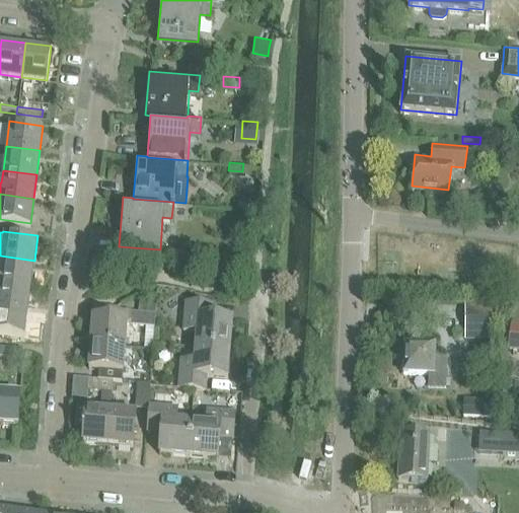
[(0,280),(30,285),(34,261),(0,255),(0,280)]
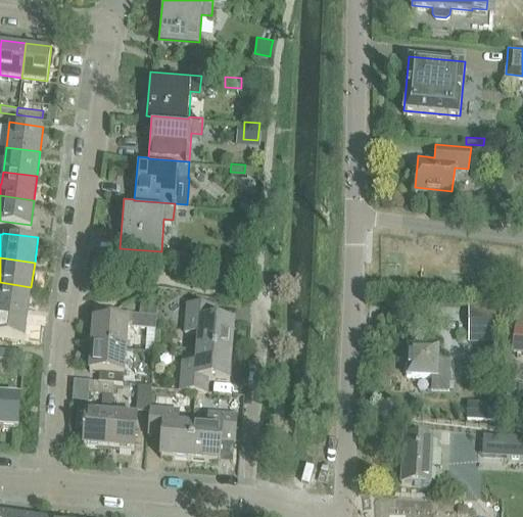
[(0,282),(0,307),(28,311),(31,287),(0,282)]
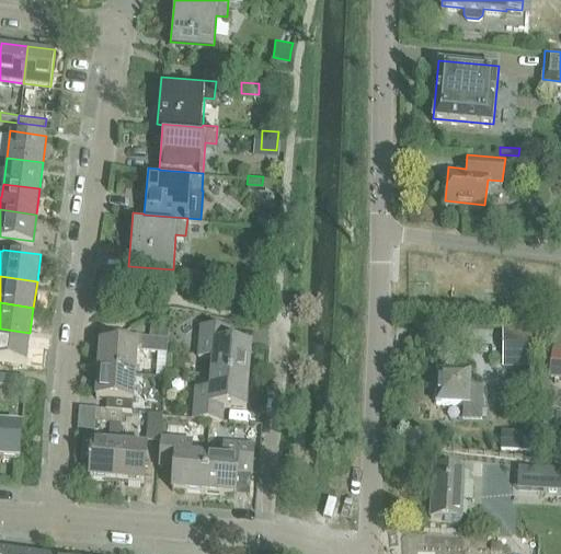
[(549,373),(560,374),(560,315),(556,315),(549,373)]
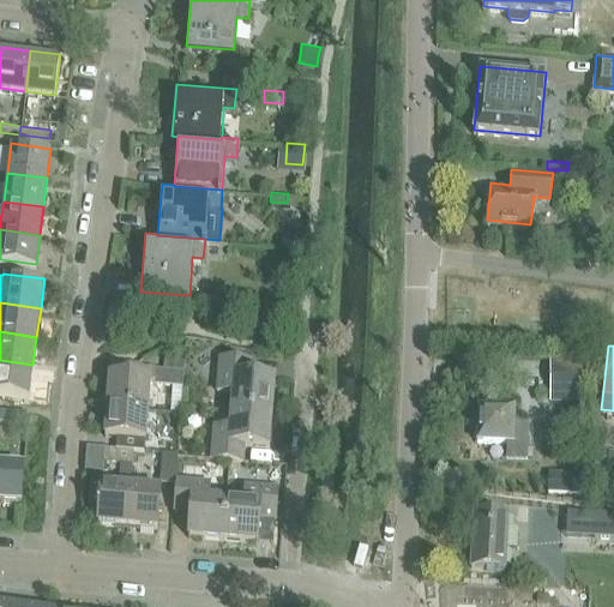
[(230,406),(271,409),(275,374),(250,373),(251,358),(220,355),(217,386),(232,388),(230,406)]
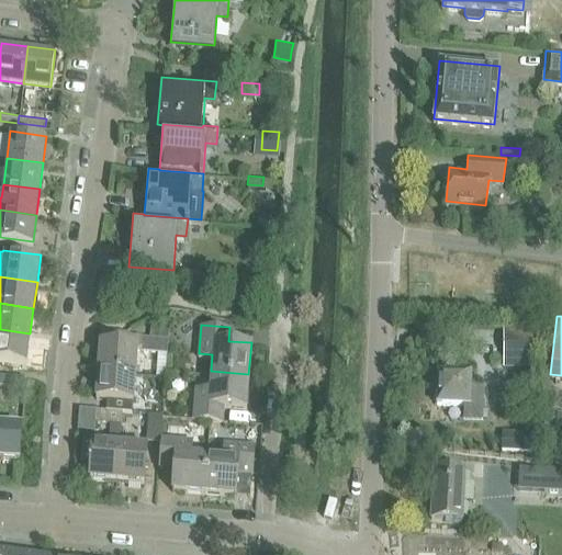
[(503,358),(531,358),(531,328),(503,328),(503,358)]
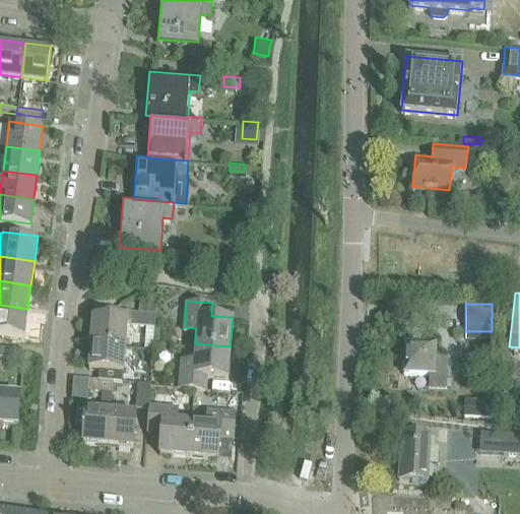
[(0,330),(24,334),(27,309),(0,305),(0,330)]
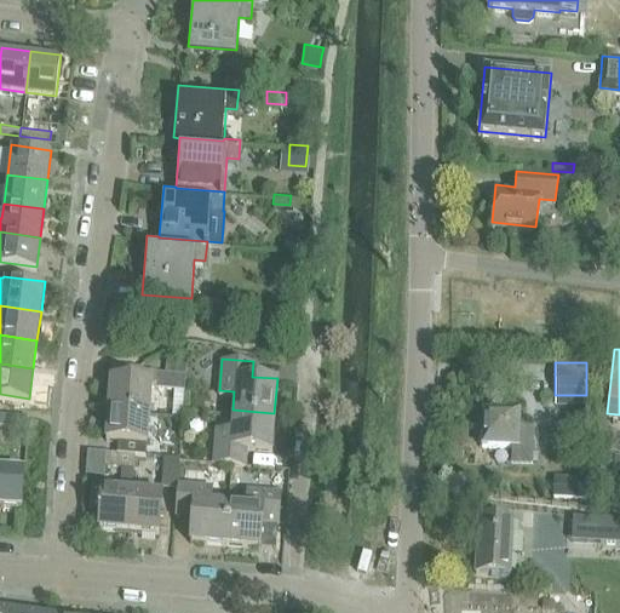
[(185,387),(185,371),(156,368),(155,384),(185,387)]
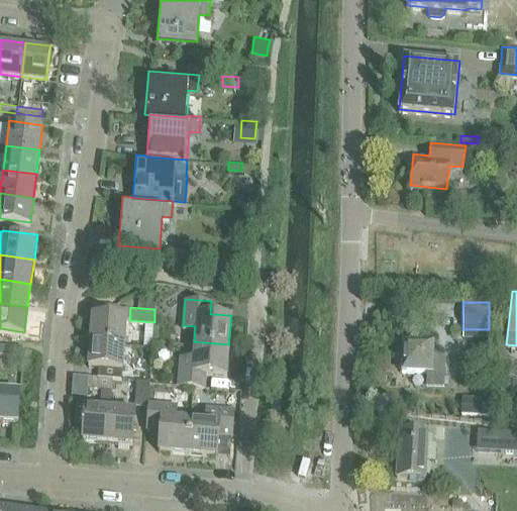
[(90,338),(124,341),(126,316),(92,313),(90,338)]
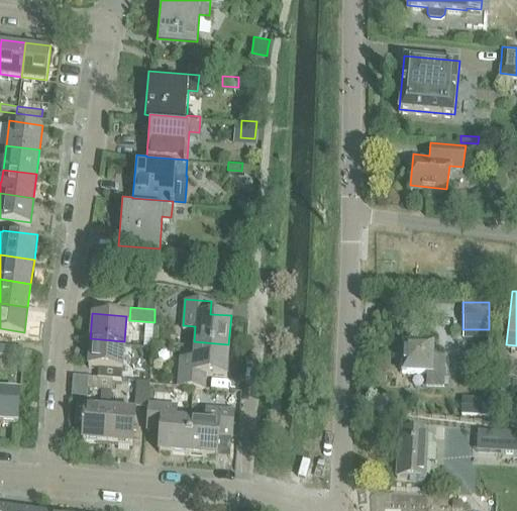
[(121,366),(124,341),(90,338),(88,364),(121,366)]
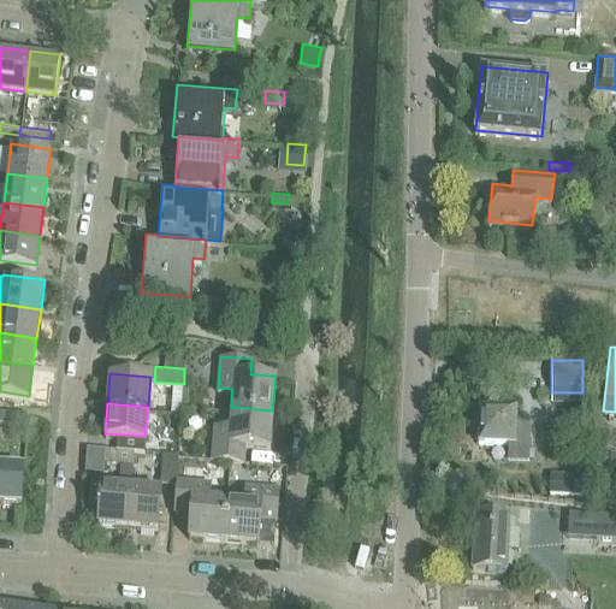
[(528,457),(531,421),(515,421),(516,404),(480,403),(479,439),(509,441),(508,456),(528,457)]
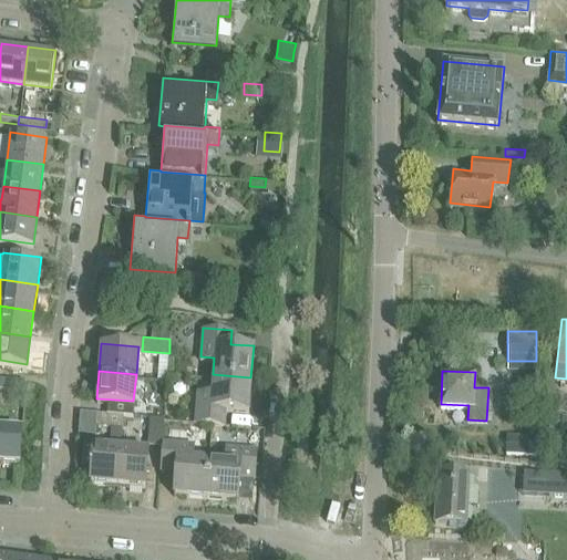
[(0,374),(0,385),(24,389),(26,377),(0,374)]
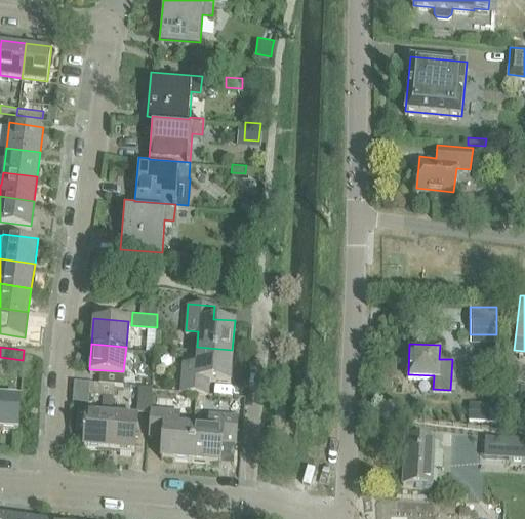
[(230,380),(232,350),(197,347),(196,362),(183,361),(182,388),(208,390),(209,377),(230,380)]
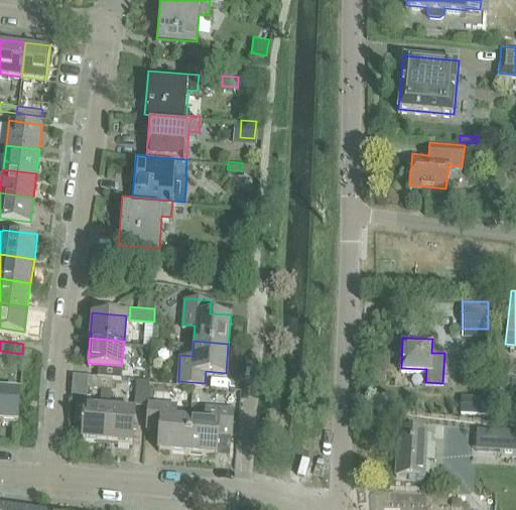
[(109,405),(110,399),(111,387),(112,374),(88,373),(86,385),(101,386),(100,405),(84,404),(85,403),(77,402),(75,422),(83,423),(82,437),(107,439),(109,405)]
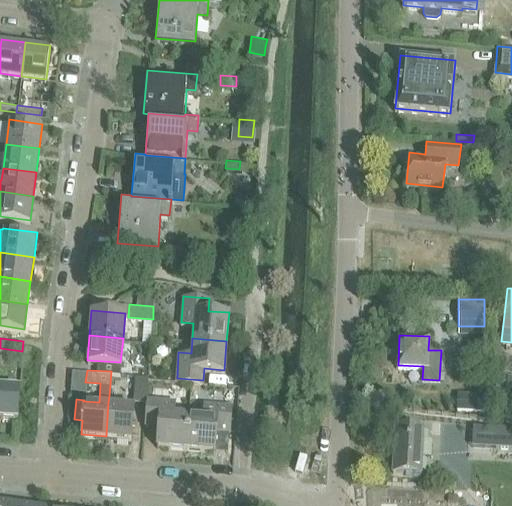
[(148,375),(135,374),(133,399),(146,400),(148,375)]
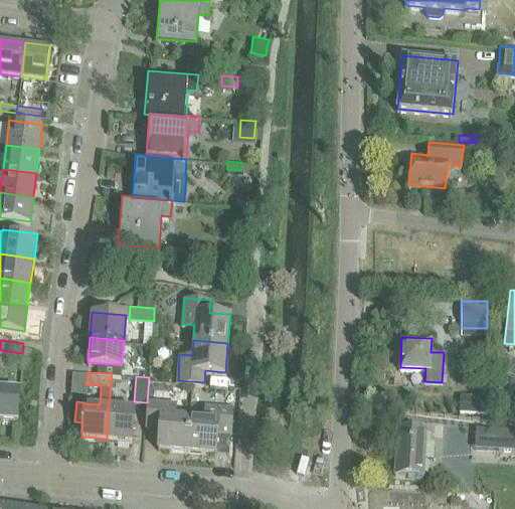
[(0,386),(0,417),(17,418),(19,388),(0,386)]
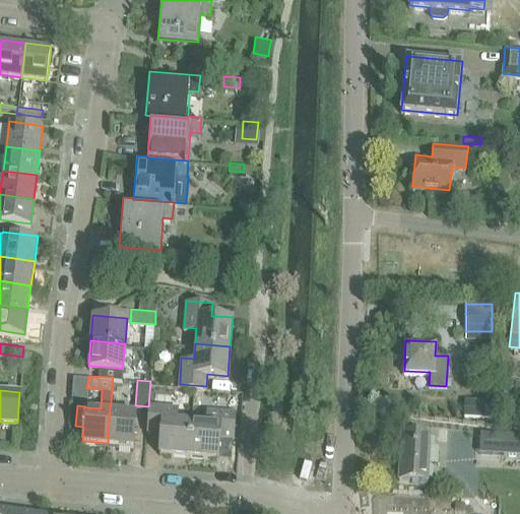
[(464,396),(463,414),(491,415),(492,398),(464,396)]
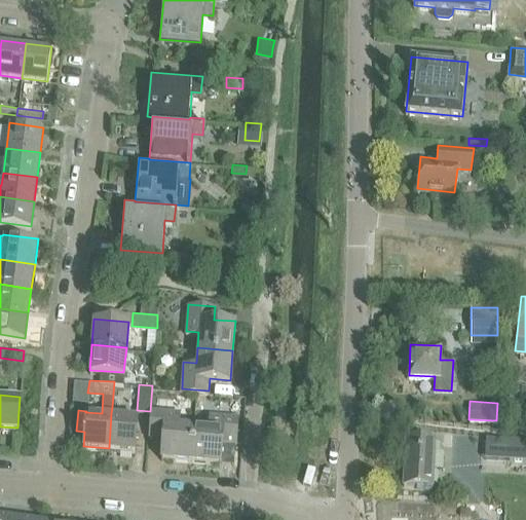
[(112,407),(111,413),(109,448),(135,450),(137,415),(117,414),(118,408),(112,407)]
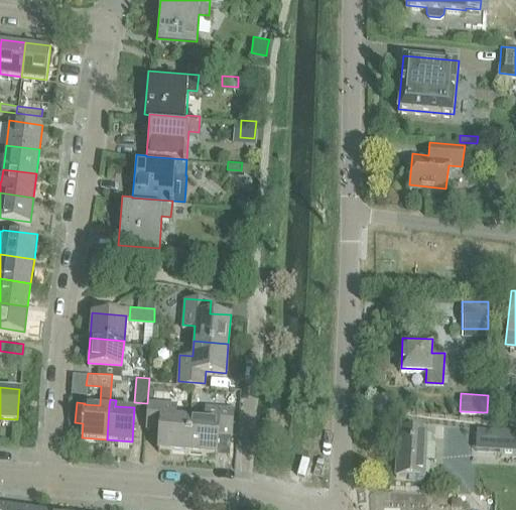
[(187,450),(190,415),(173,414),(174,401),(148,399),(146,426),(160,427),(158,448),(187,450)]
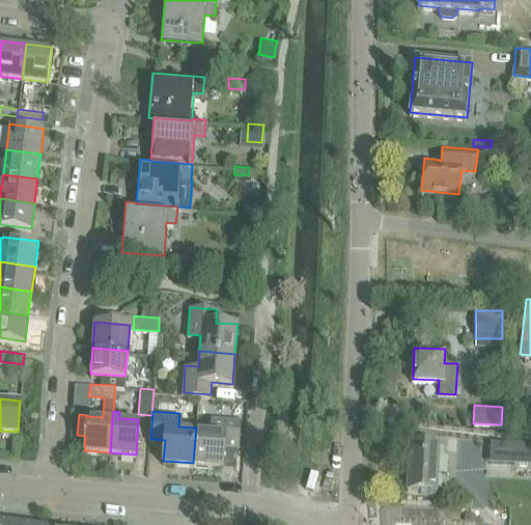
[(196,427),(193,463),(222,466),(224,444),(238,445),(240,418),(211,416),(210,429),(196,427)]
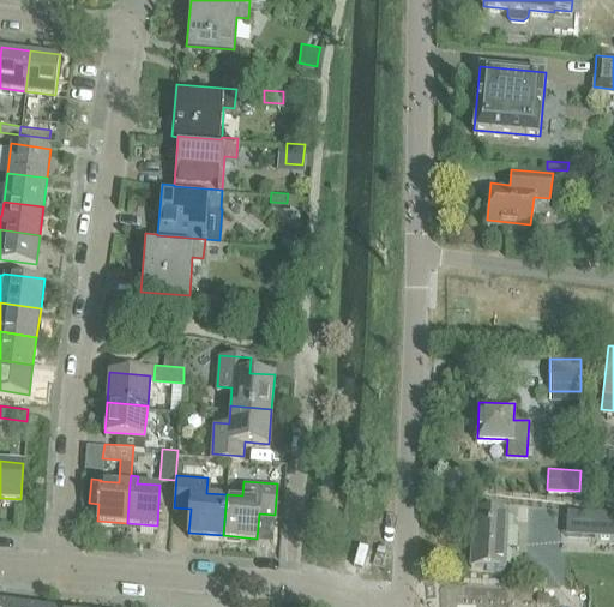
[(506,528),(507,512),(474,511),(471,565),(504,566),(505,548),(511,548),(517,544),(518,532),(513,527),(506,528)]
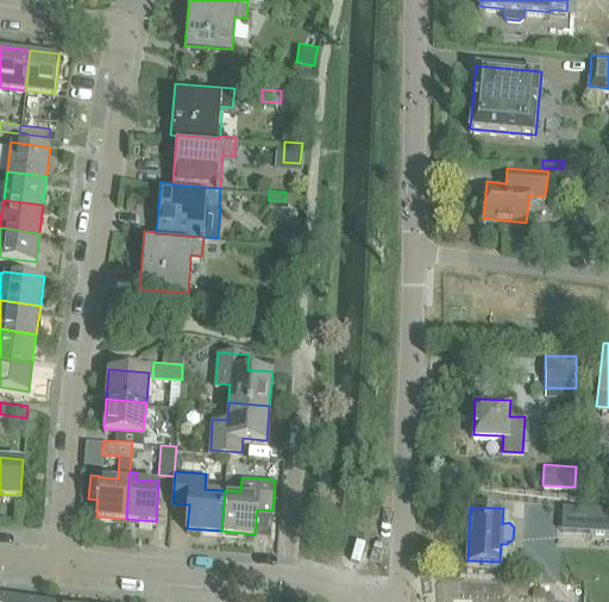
[(608,576),(600,576),(597,589),(608,590),(608,576)]
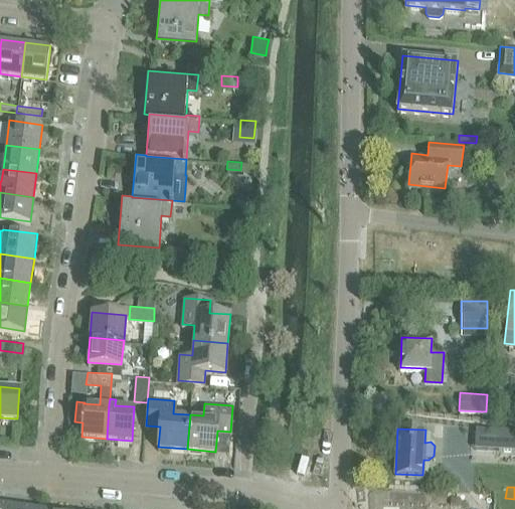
[(386,500),(385,508),(435,508),(436,503),(386,500)]
